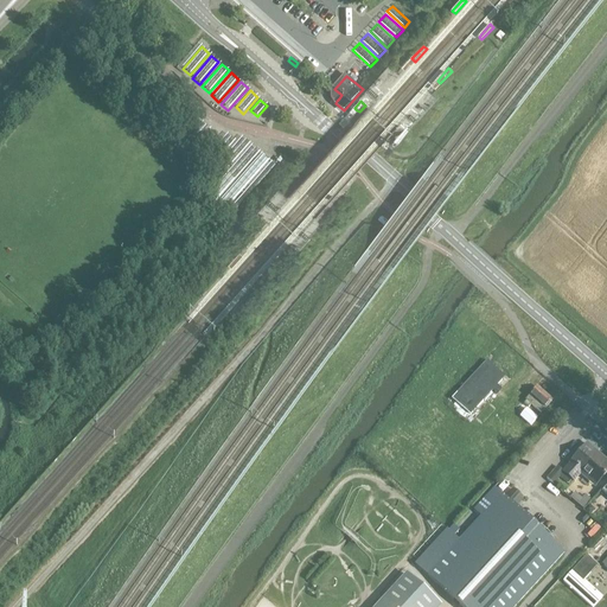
[(196,145),(211,128),(203,121),(189,138),(196,145)]
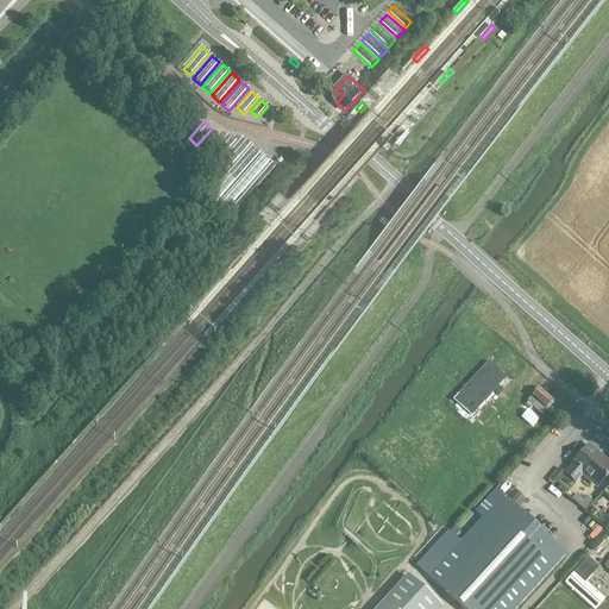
[(206,154),(221,137),(214,130),(199,148),(206,154)]
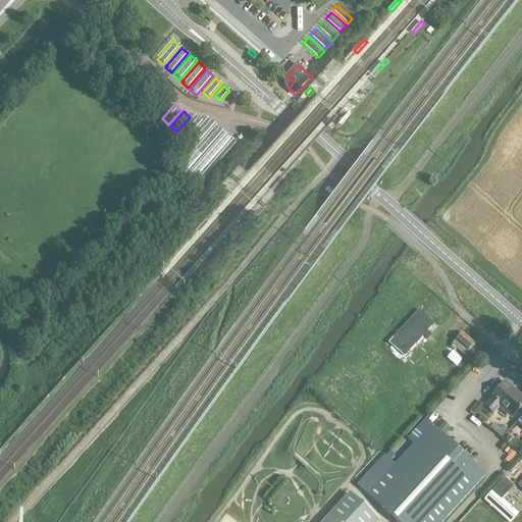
[(186,140),(203,120),(196,114),(179,134),(186,140)]
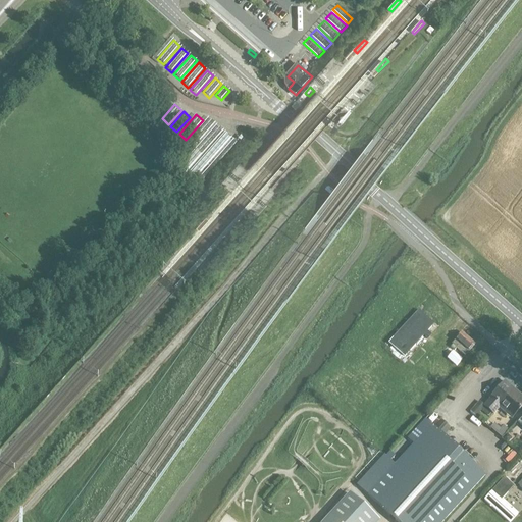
[(344,118),(341,116),(336,121),(338,124),(341,126),(346,121),(344,118)]
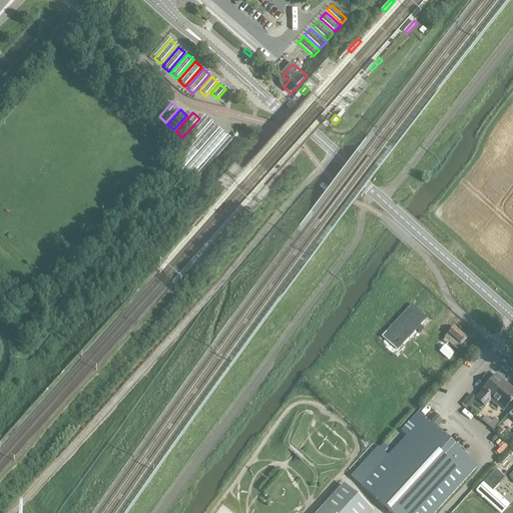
[(190,144),(211,120),(205,115),(184,138),(190,144)]
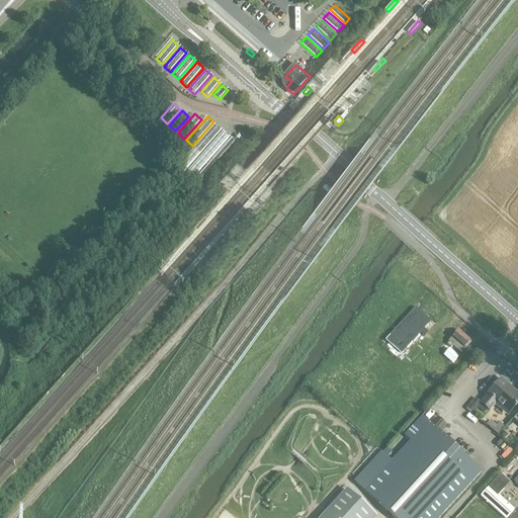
[(200,153),(222,128),(216,123),(194,148),(200,153)]
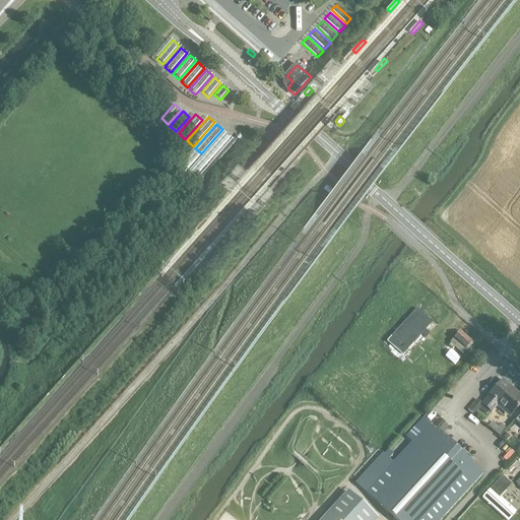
[(237,141),(233,138),(195,181),(199,184),(237,141)]
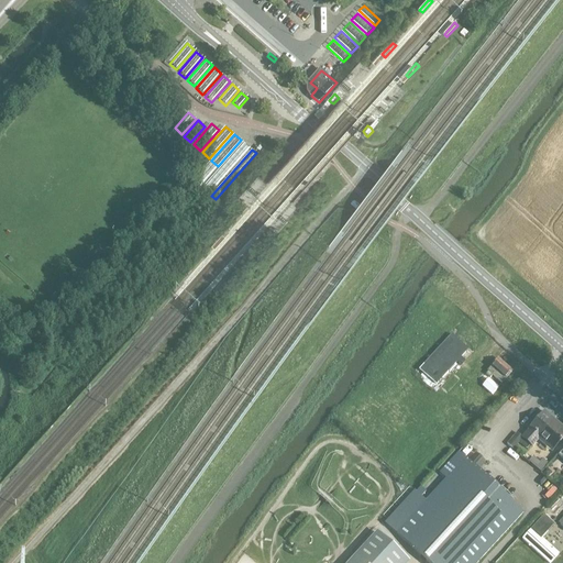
[(229,233),(225,231),(216,242),(219,245),(229,233)]
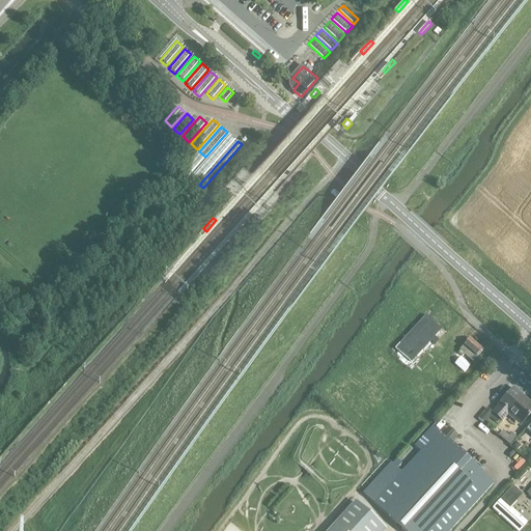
[(234,238),(232,235),(223,246),(225,249),(234,238)]
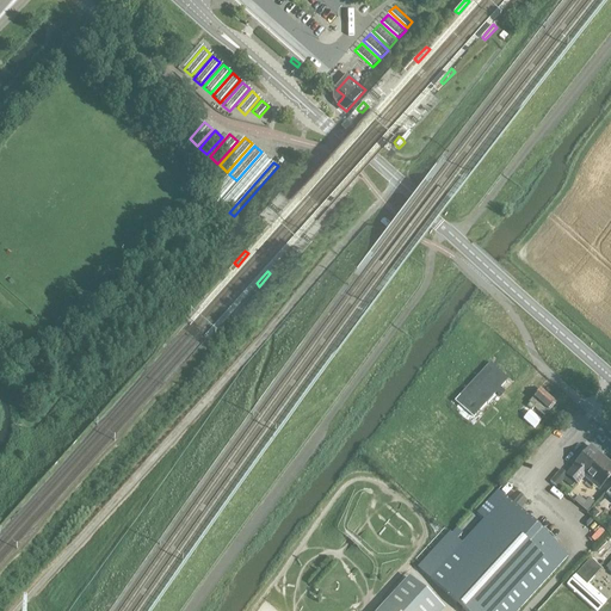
[(489,363),(456,401),(473,417),(507,378),(489,363)]
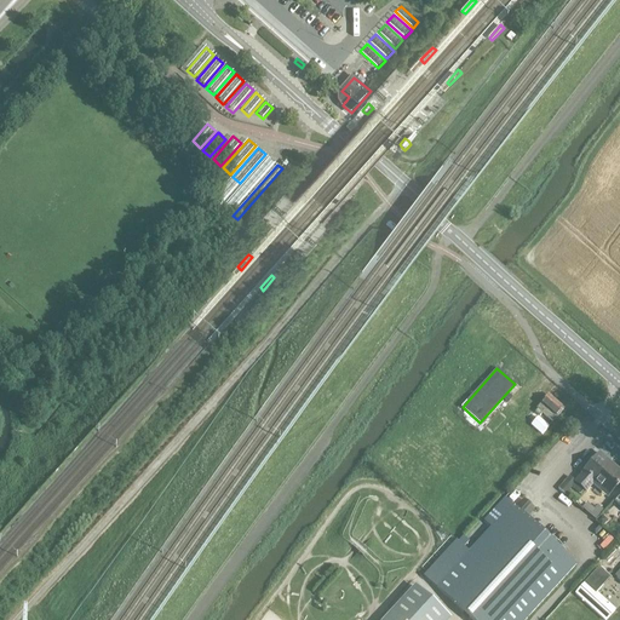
[(550,397),(538,411),(552,424),(564,411),(550,397)]
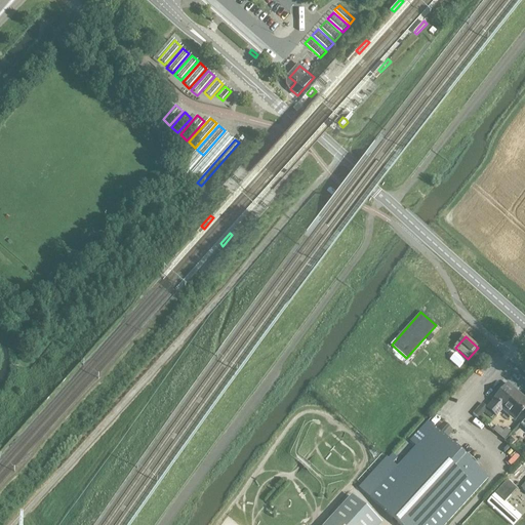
[(456,352),(450,359),(459,368),(466,361),(456,352)]
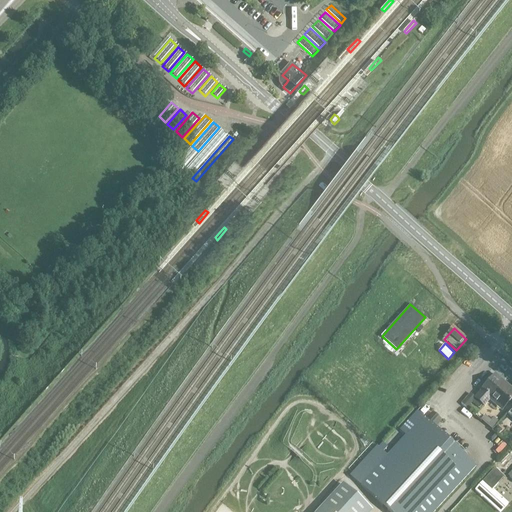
[(509,402),(511,399),(511,390),(507,386),(506,387),(494,377),(482,390),(482,391),(475,399),(484,406),(491,398),(501,407),(507,400),(509,402)]
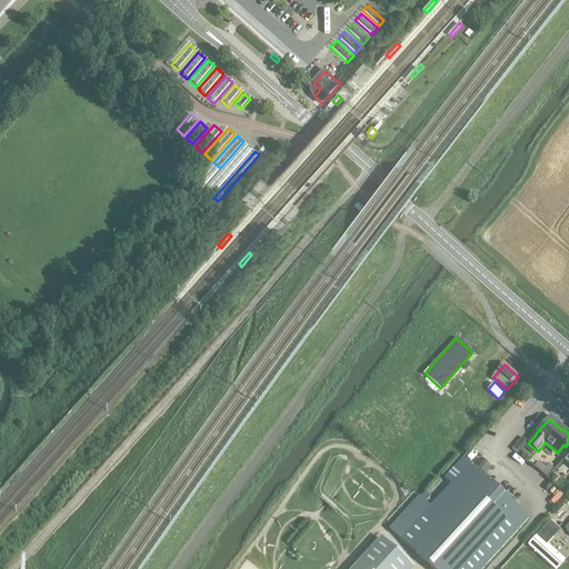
[(485,472),(491,467),(482,458),(476,465),(485,472)]
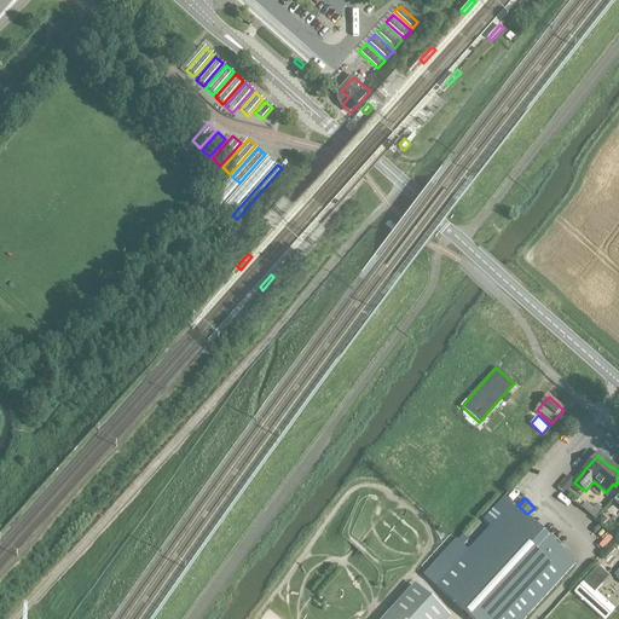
[(512,504),(435,588),(469,618),(530,618),(578,567),(512,504)]
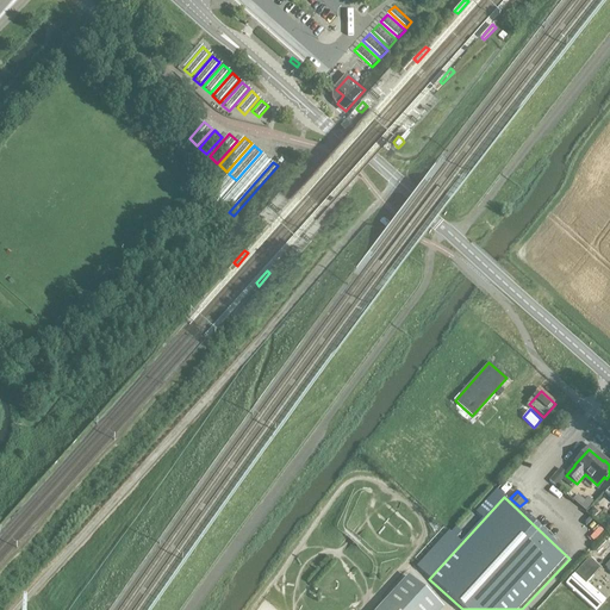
[(450,534),(422,564),(431,572),(460,542),(450,534)]
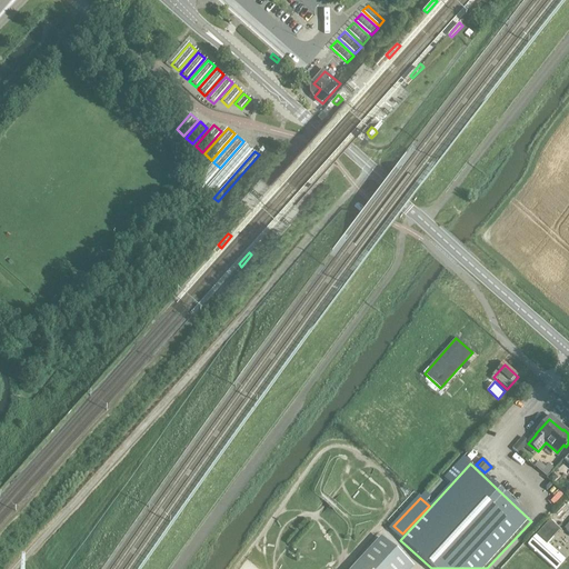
[(556,568),(566,559),(548,542),(560,529),(550,519),(528,543),(556,568)]
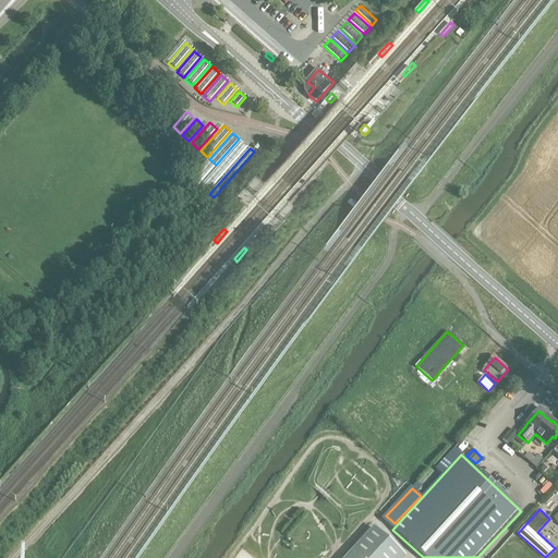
[(373,529),(346,557),(399,557),(402,555),(373,529)]
